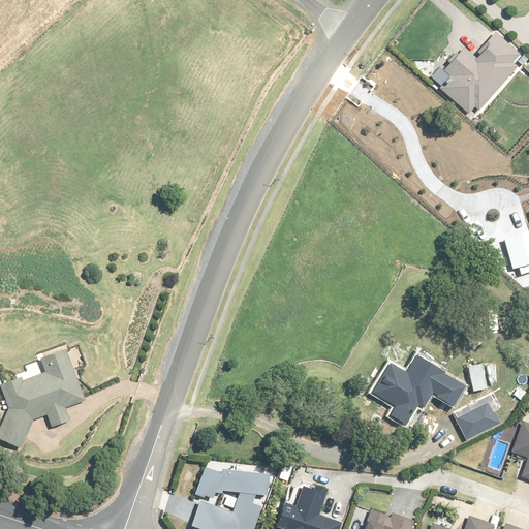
[(462,115),(469,121),(522,67),(517,62),(522,57),(497,32),(488,42),(491,45),(476,60),(466,50),(445,71),(450,76),(446,82),(447,84),(442,89),(465,112),(462,115)]
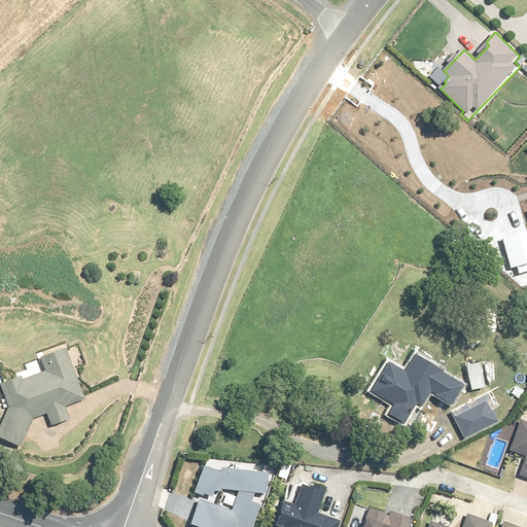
[(526,230),(501,239),(512,269),(517,267),(519,274),(526,271),(526,230)]
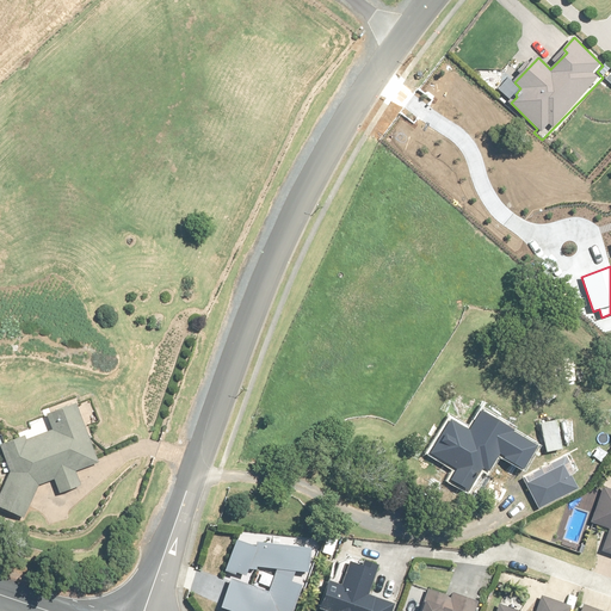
[(18,433),(20,438),(1,445),(12,470),(2,492),(0,489),(0,506),(23,518),(41,486),(56,480),(61,493),(82,485),(76,471),(99,462),(74,399),(43,411),(44,417),(29,423),(31,429),(18,433)]
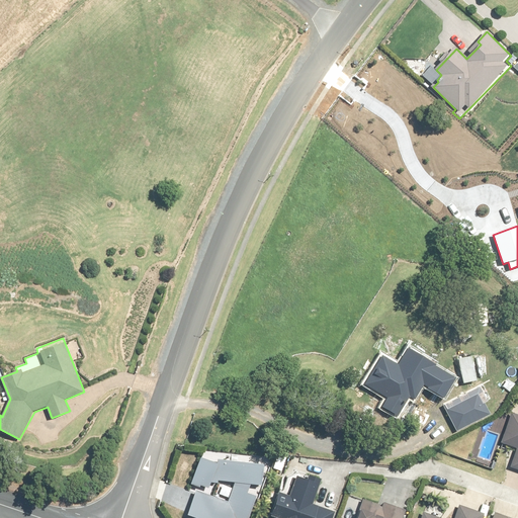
[(424,386),(444,399),(456,378),(436,365),(437,363),(409,346),(399,362),(384,353),(365,384),(387,399),(382,407),(398,417),(409,398),(415,402),(424,386)]
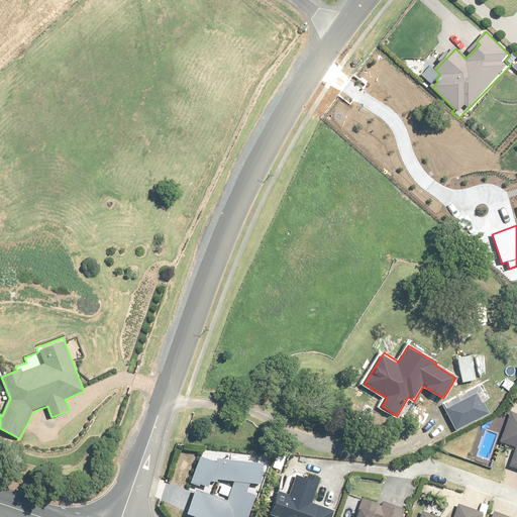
[(472,355),(458,358),(462,383),(477,380),(472,355)]
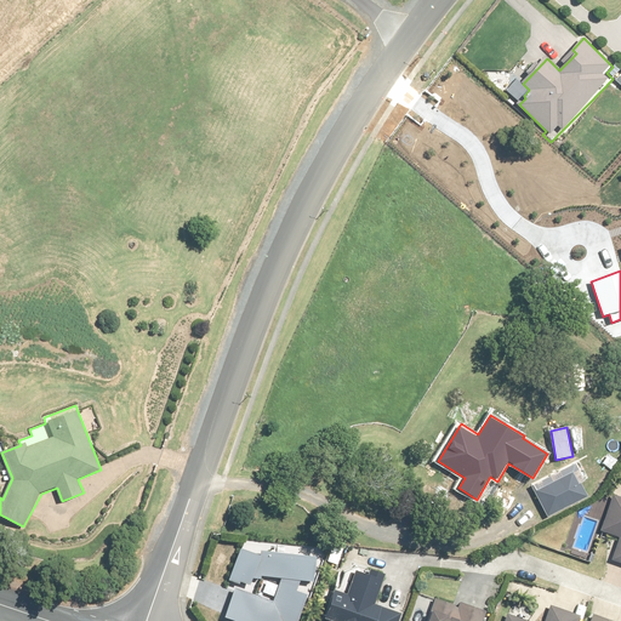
[(548,517),(590,497),(582,483),(585,480),(576,463),(533,484),(548,517)]
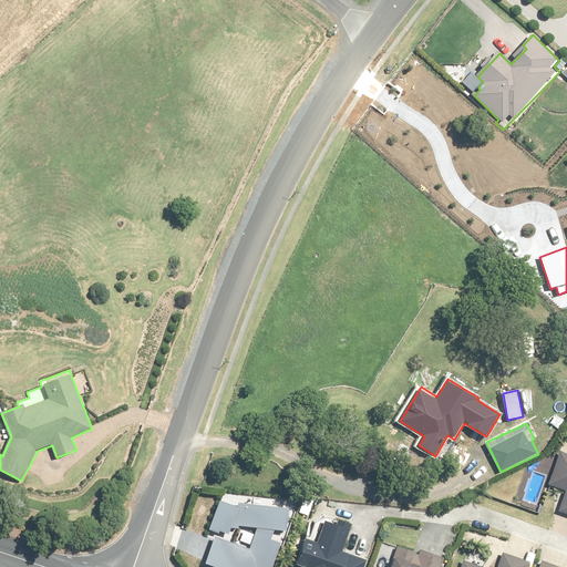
[(559,509),(566,512),(566,452),(563,451),(550,485),(566,491),(559,509)]
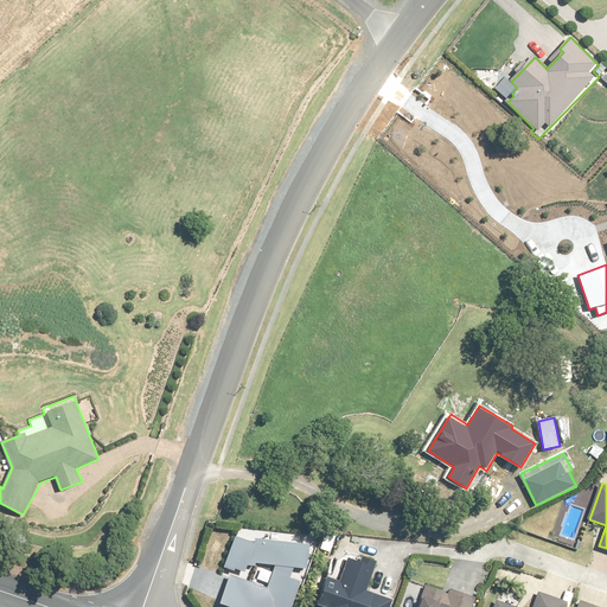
[(336,536),(326,532),(320,549),(331,553),(336,536)]
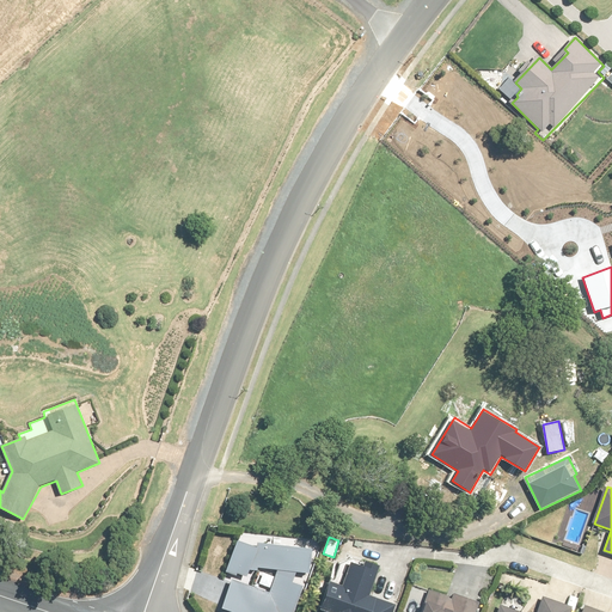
[(257,548),(238,540),(226,571),(236,576),(237,573),(248,576),(250,570),(257,570),(257,567),(277,569),(269,592),(232,579),(221,609),(232,611),(294,611),(304,587),(292,582),(295,571),(310,573),(312,548),(257,543),(257,548)]
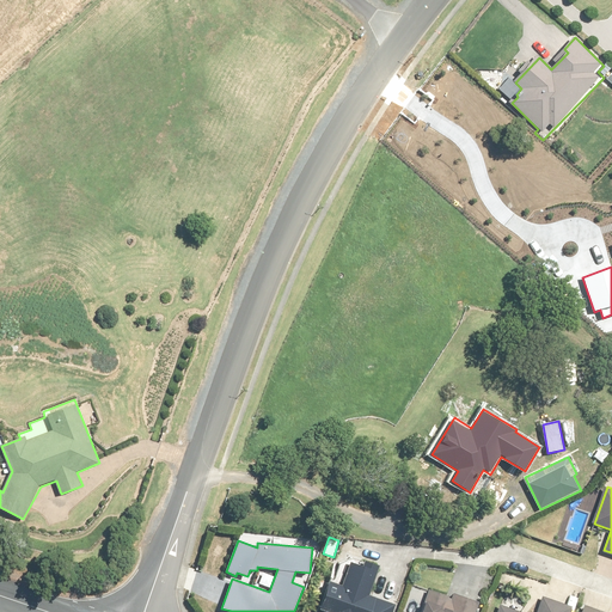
[(329,580),(328,583),(320,581),(316,594),(323,597),(318,609),(326,611),(393,611),(397,605),(368,594),(379,564),(368,561),(366,565),(353,561),(343,585),(329,580)]
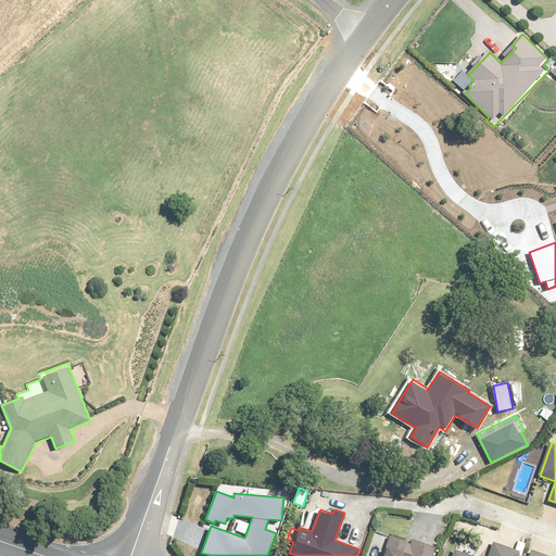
[(412,539),(411,543),(390,535),(382,555),(432,555),(436,547),(412,539)]
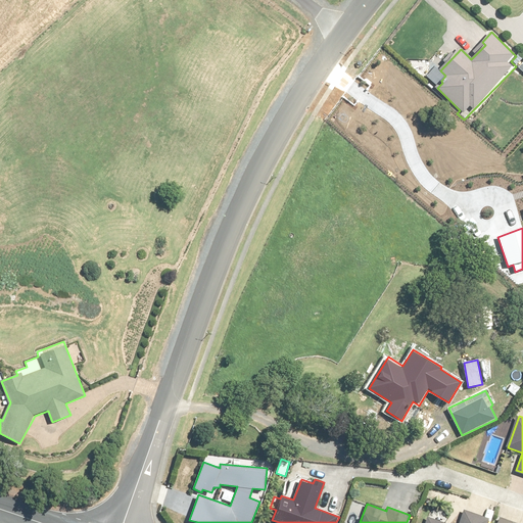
[(486,522),(488,518),(464,510),(460,522),(446,522),(447,522),(427,516),(424,522),(486,522)]
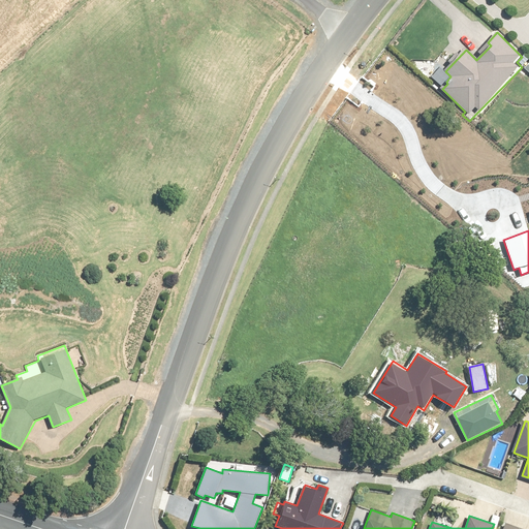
All buildings are outlined.
